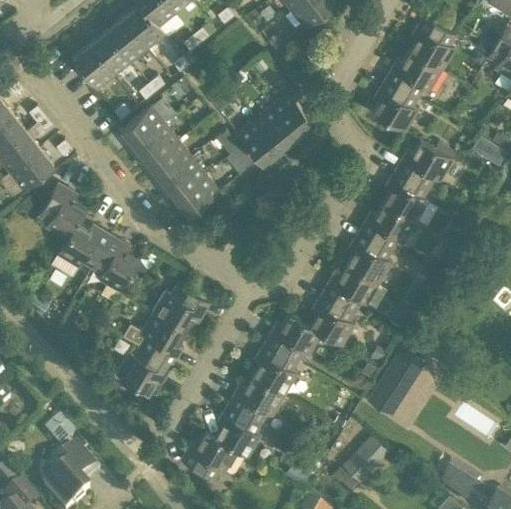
[(175,13),(163,0),(135,0),(139,5),(159,26),(175,13)]
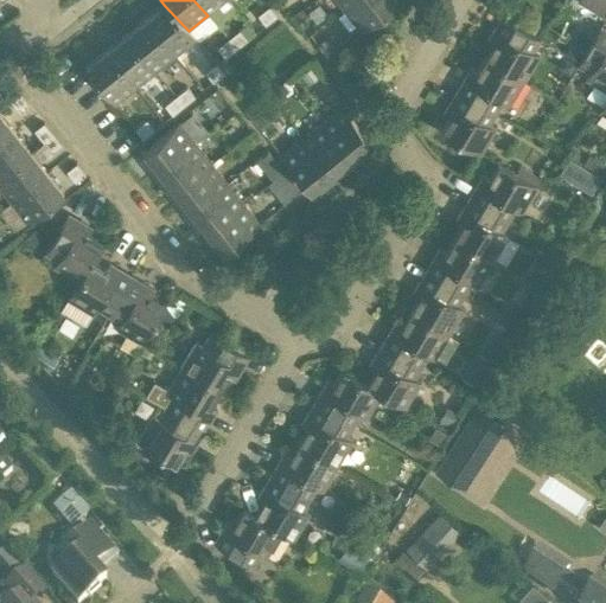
[(227,0),(193,0),(208,15),(227,0)]
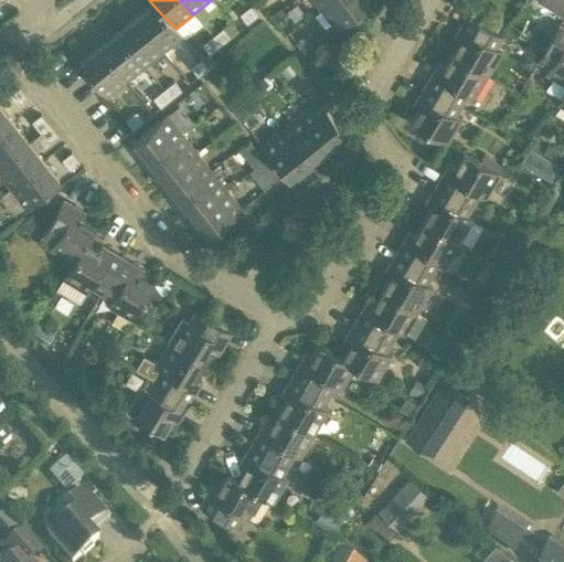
[(334,0),(311,0),(320,11),(334,0)]
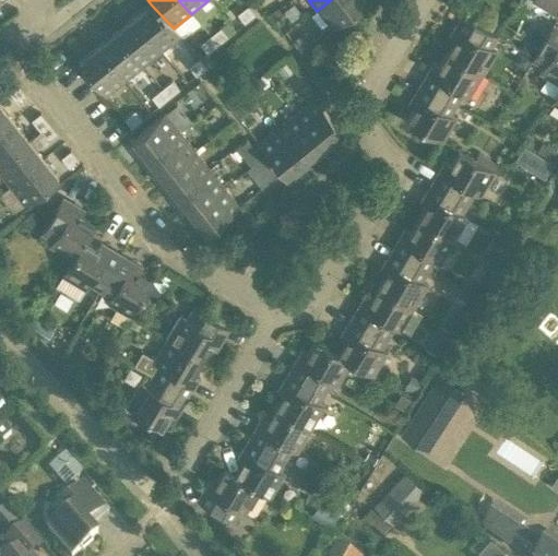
[(366,4),(361,0),(331,0),(317,11),(332,31),(366,4)]
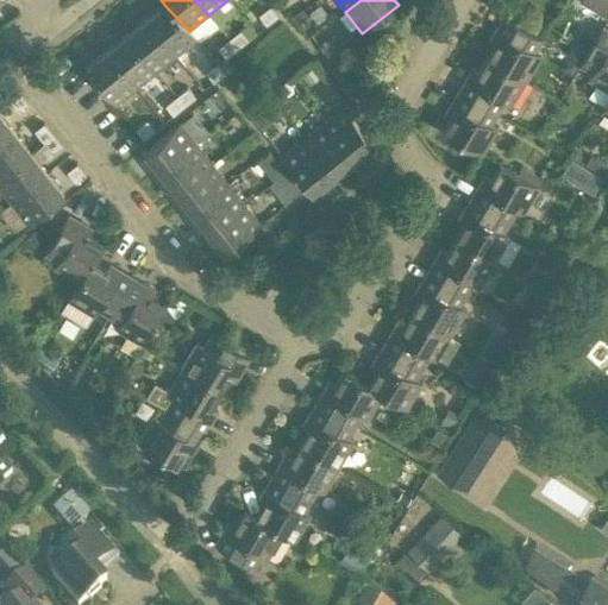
[(607,0),(582,0),(581,4),(607,19),(607,0)]
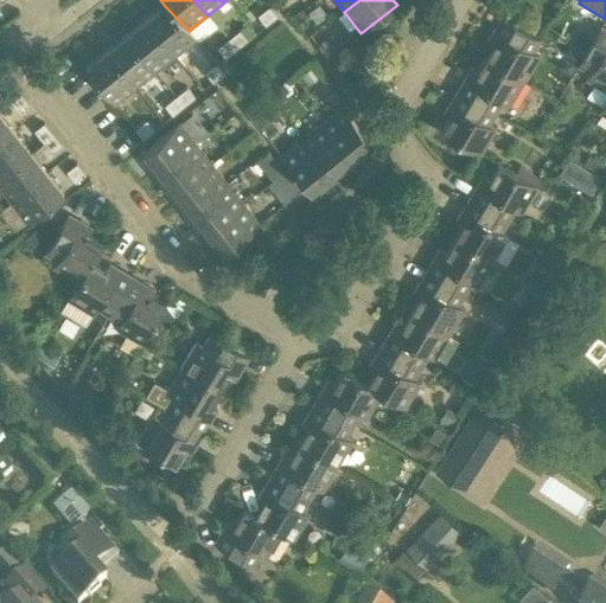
[(165,6),(145,23),(174,58),(196,40),(189,31),(165,6)]
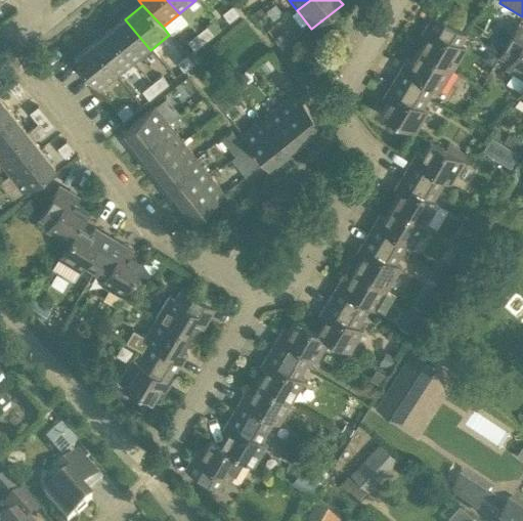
[(229,25),(238,16),(232,8),(223,16),(229,25)]
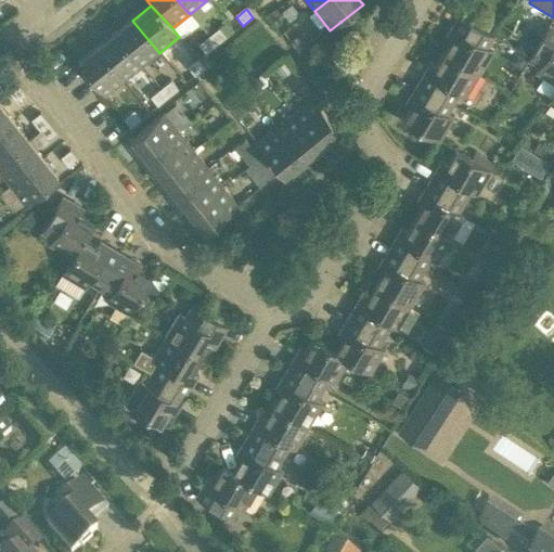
[(452,41),(443,54),(479,76),(493,53),(488,50),(494,39),(490,36),(459,17),(447,38),(452,41)]
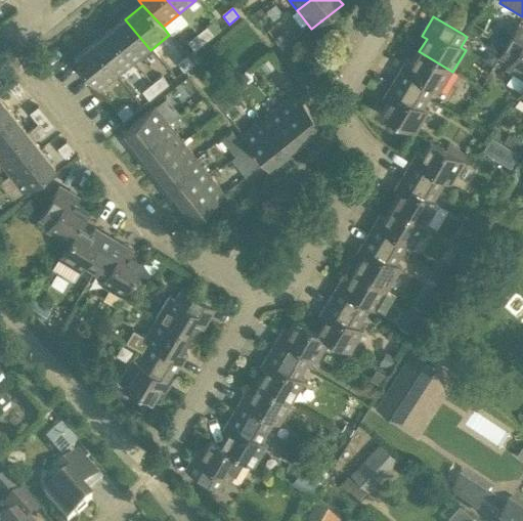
[(125,19),(107,33),(133,63),(150,50),(125,19)]
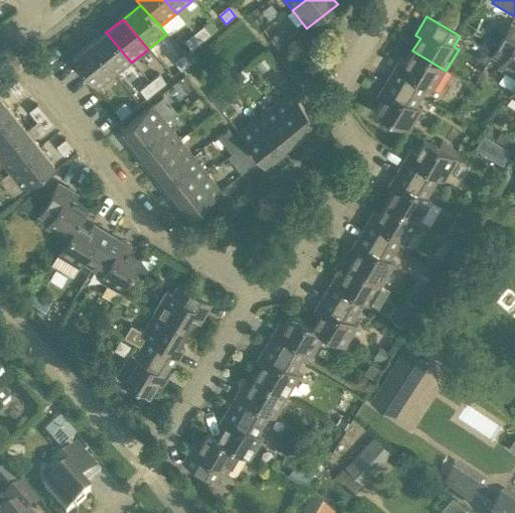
[(459,24),(454,22),(449,23),(446,27),(455,31),(459,24)]
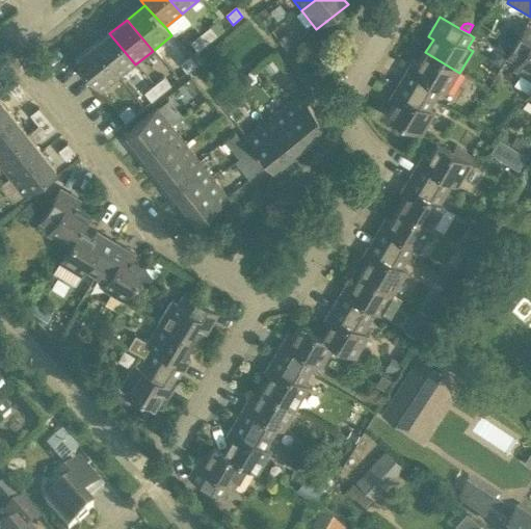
[(474,26),(470,34),(474,37),(476,40),(482,31),(474,26)]
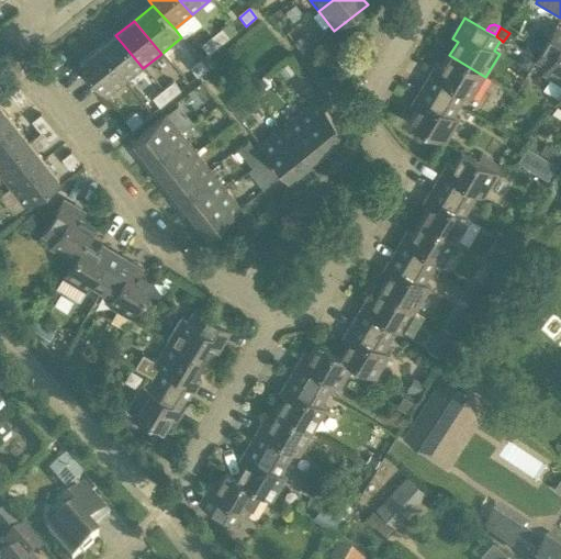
[(560,30),(556,28),(535,63),(547,69),(543,75),(560,85),(560,30)]
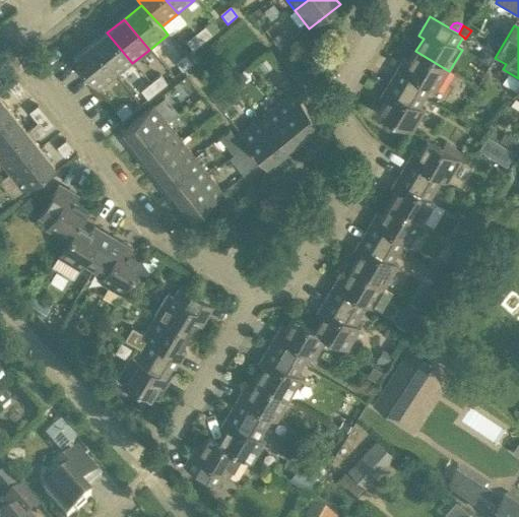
[(196,37),(202,45),(212,37),(205,28),(196,37)]
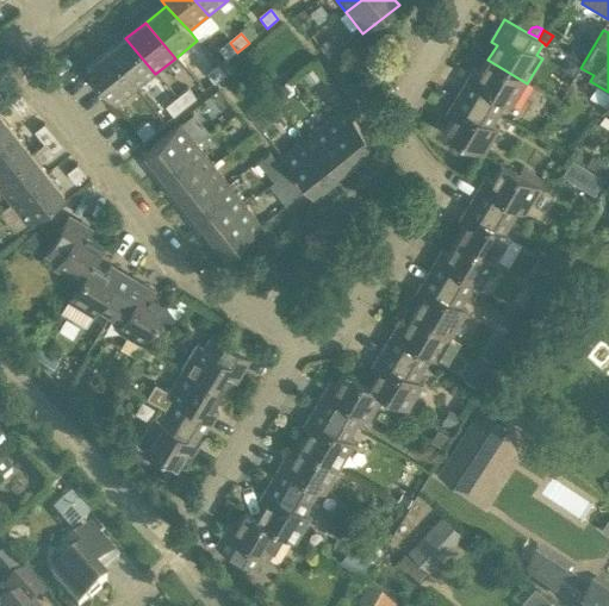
[(155,74),(125,38),(106,54),(135,91),(155,74)]
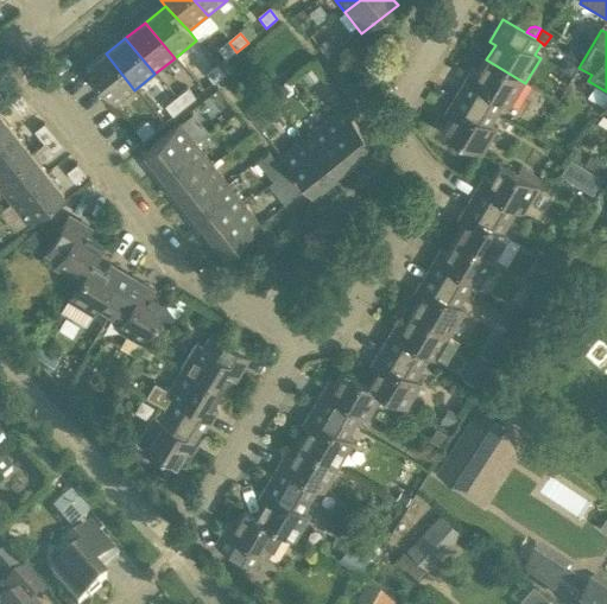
[(333,38),(320,48),(329,59),(341,50),(333,38)]
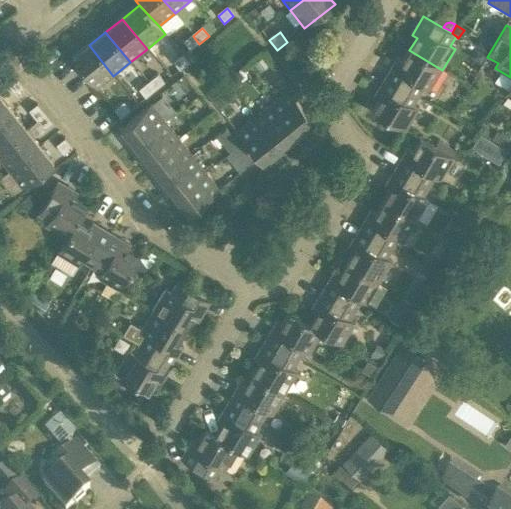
[(199,44),(193,36),(184,43),(190,52),(199,44)]
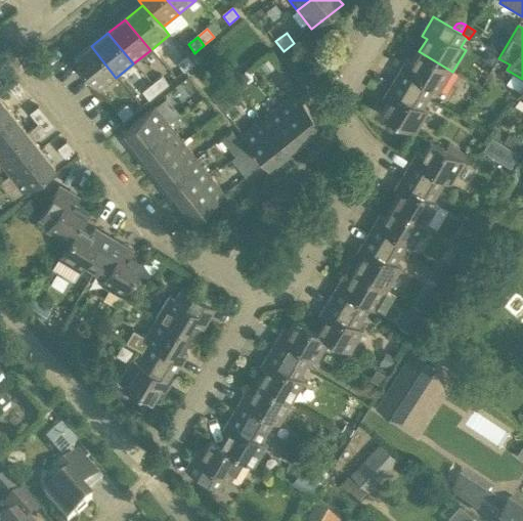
[(503,47),(492,41),(488,48),(498,54),(503,47)]
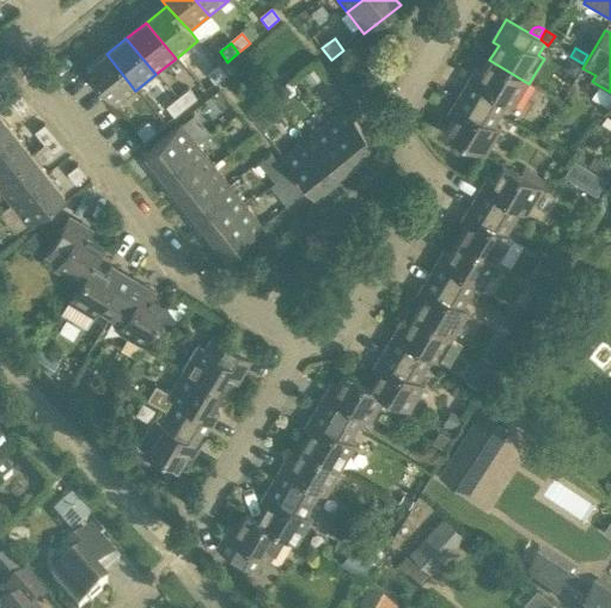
[(135,91),(107,54),(86,71),(115,106),(135,91)]
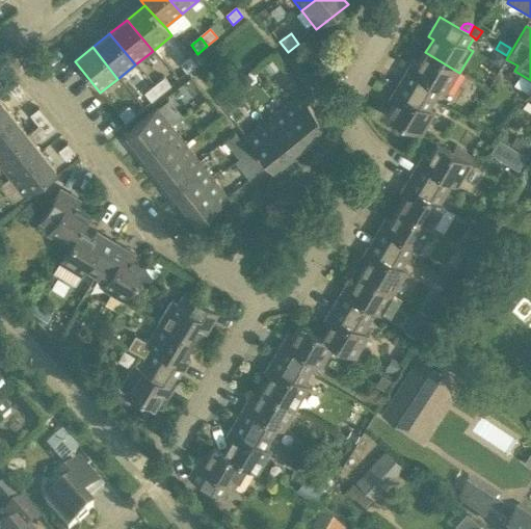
[(500,68),(506,57),(496,51),(492,58),(493,63),(500,68)]
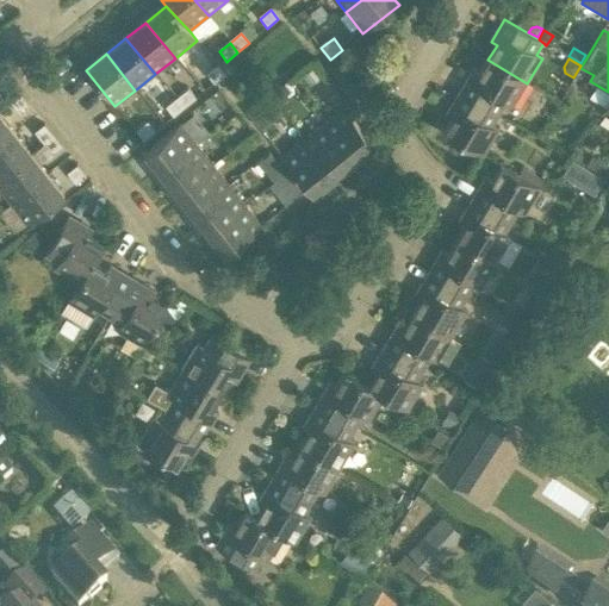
[(473,72),(460,94),(498,117),(505,105),(511,108),(527,83),(488,60),(479,75),(473,72)]
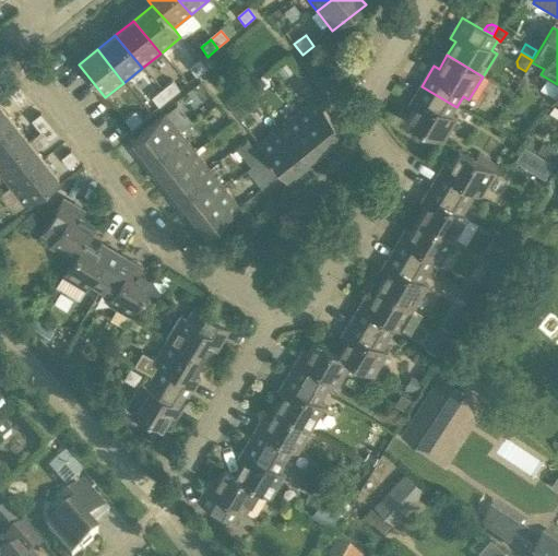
[(197,79),(206,71),(200,62),(190,70),(197,79)]
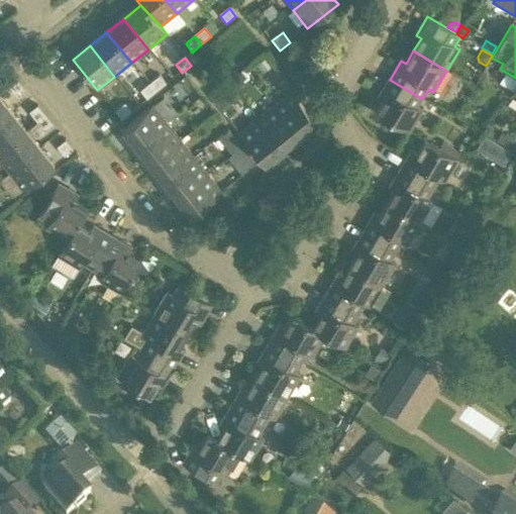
[(272,68),(266,60),(256,67),(264,75),(272,68)]
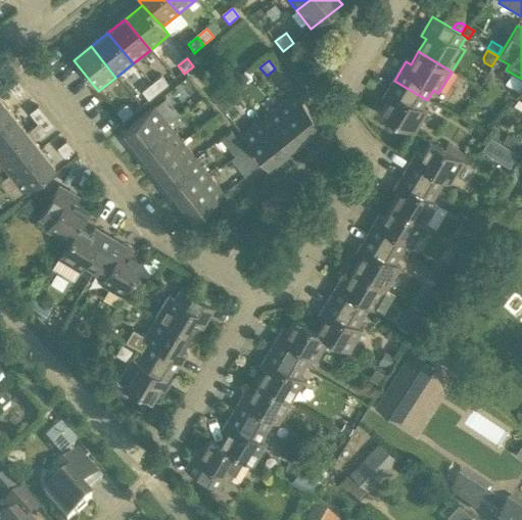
[(9,91),(18,84),(10,75),(2,82),(9,91)]
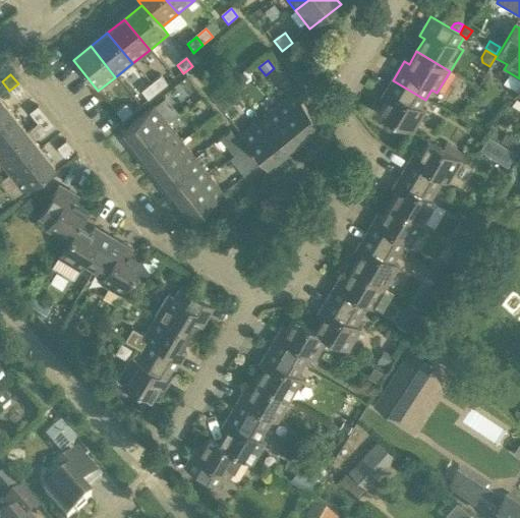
[(151,85),(158,94),(167,87),(161,78),(151,85)]
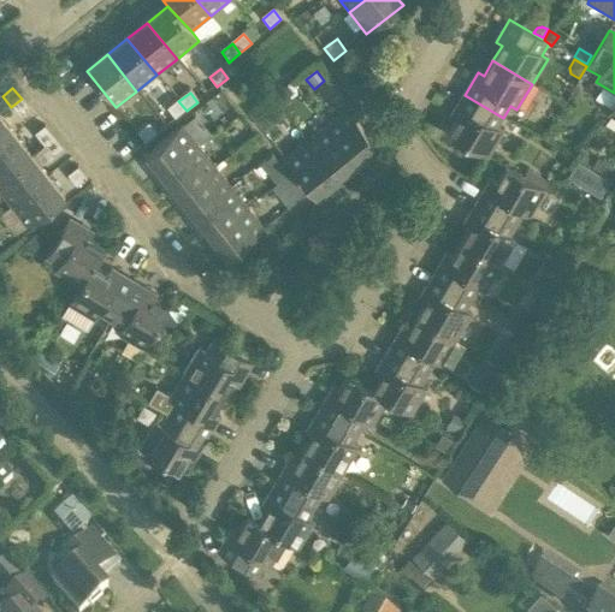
[(273,101),(282,112),(289,106),(281,95),(273,101)]
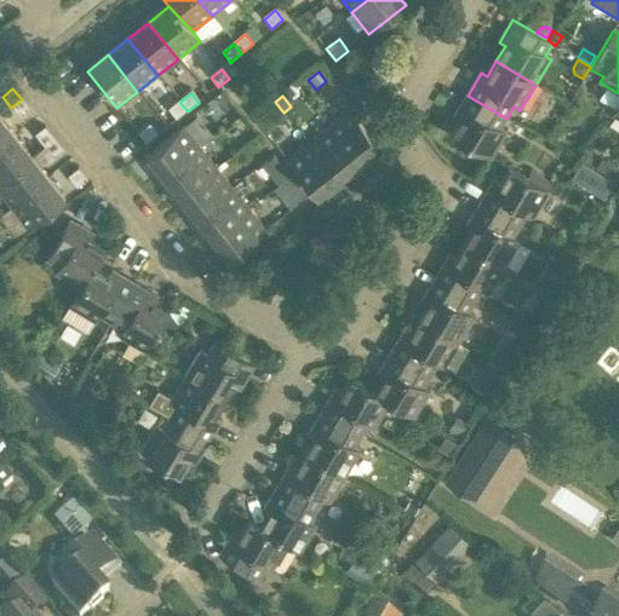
[(506,119),(468,96),(454,117),(460,121),(451,137),(491,161),(506,134),(500,131),(506,119)]
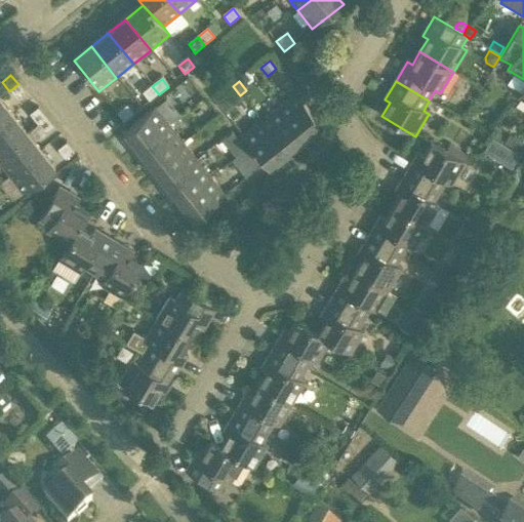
[(18,84),(9,91),(17,101),(27,94),(18,84)]
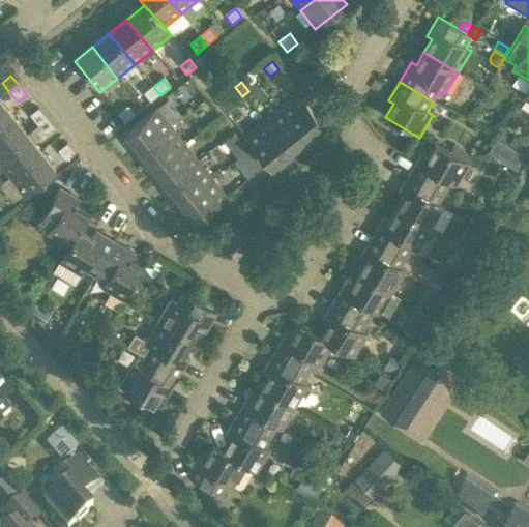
[(160,95),(153,87),(144,95),(150,104),(160,95)]
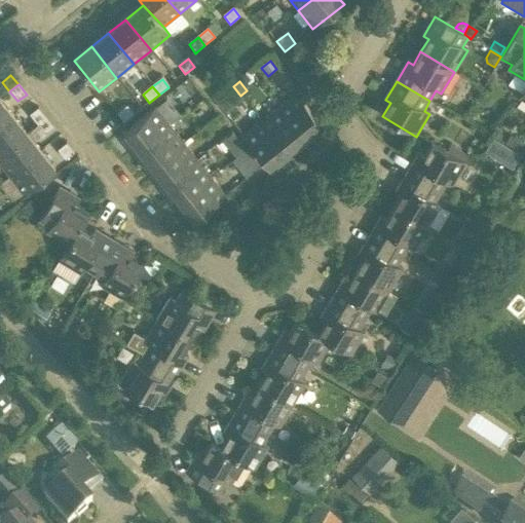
[(278,109),(307,144),(325,129),(297,95),(278,109)]
